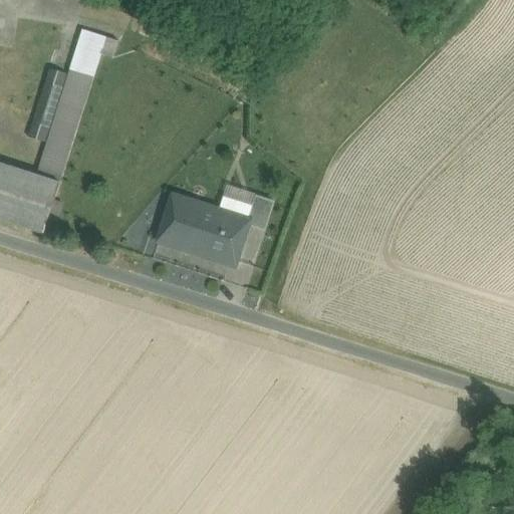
[(43,158),(66,165),(101,54),(113,58),(118,41),(83,30),(70,74),(48,143),(43,158)]
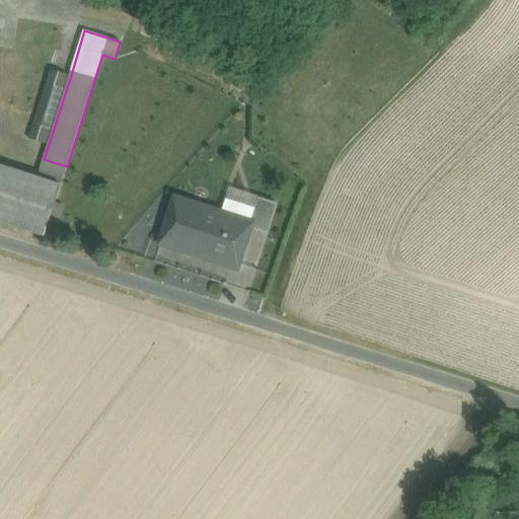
[(50,68),(27,138),(49,144),(71,75),(50,68)]
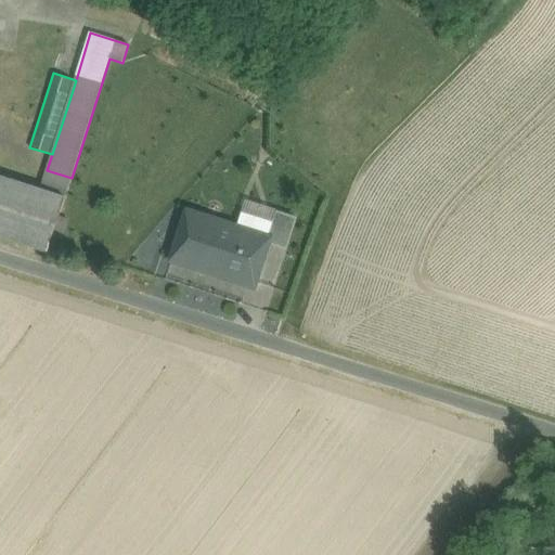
[(72,178),(47,170),(40,190),(65,197),(72,178)]
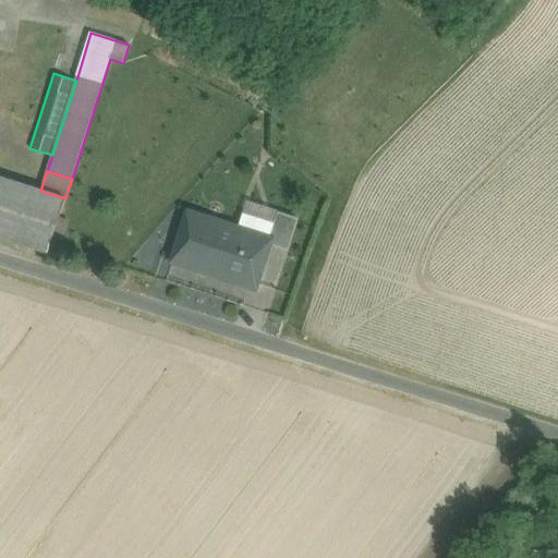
[(40,191),(0,178),(0,238),(48,254),(65,198),(40,191)]
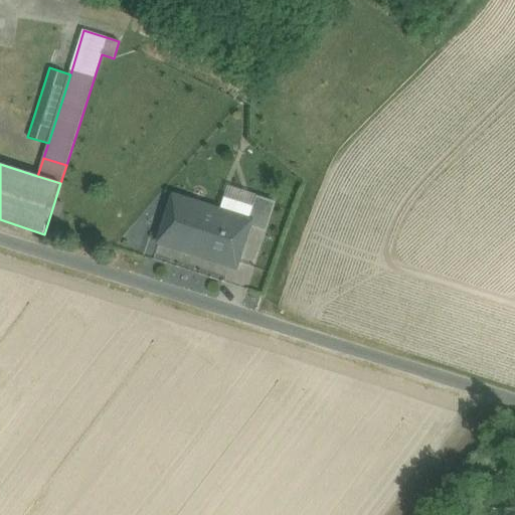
[(256,196),(248,220),(250,221),(248,225),(266,231),(276,202),(256,196)]
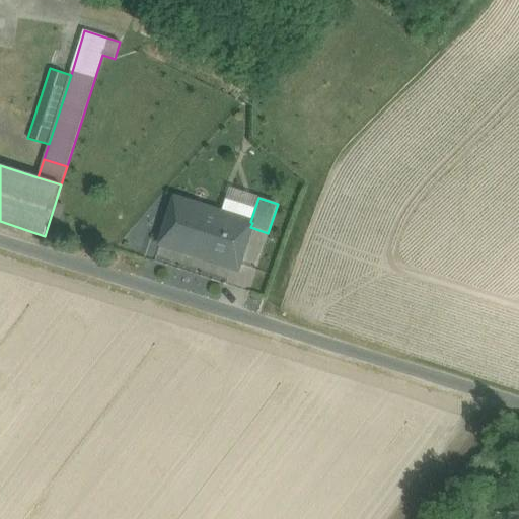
[(210,212),(176,201),(177,199),(175,199),(161,244),(194,255),(195,251),(231,263),(237,242),(245,245),(250,227),(252,223),(250,222),(211,210),(210,212)]
